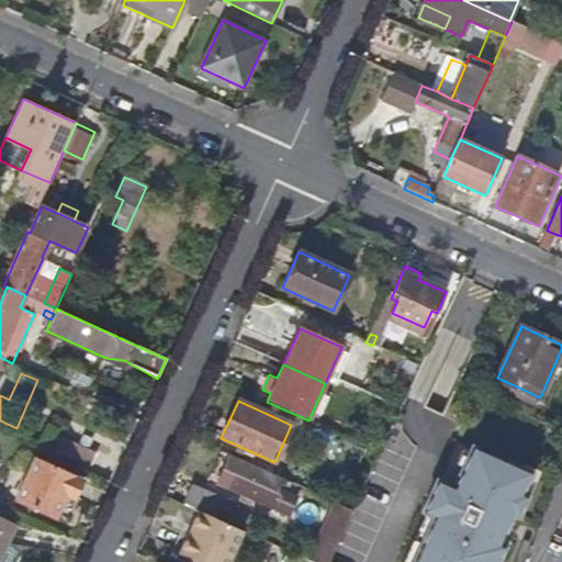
[(440,478),(454,484),(471,445),(457,438),(440,478)]
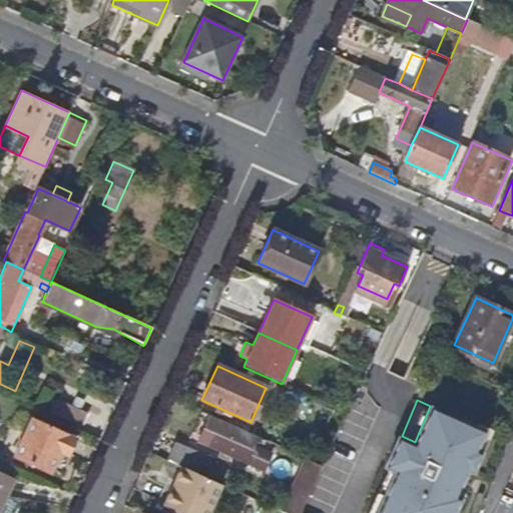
[(88,414),(57,401),(52,413),(82,427),(88,414)]
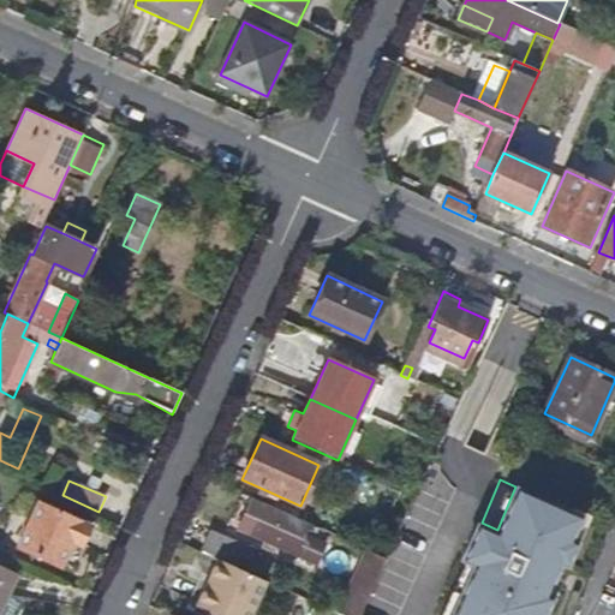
[(465,557),(478,562),(454,614),(547,614),(550,608),(544,604),(571,547),(566,544),(577,520),(517,494),(496,537),(478,529),(465,557)]
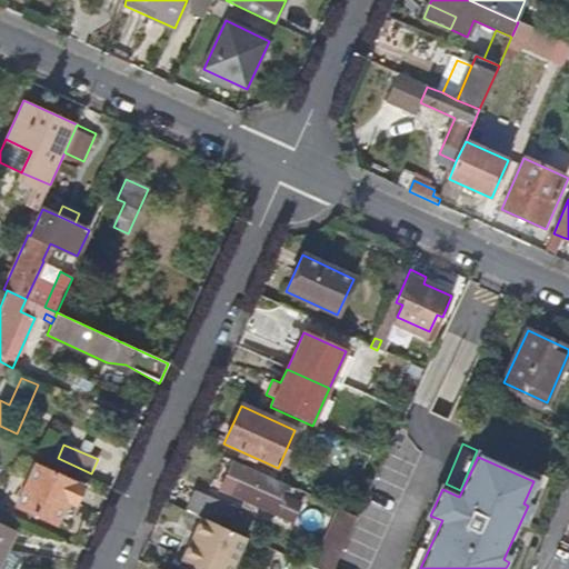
[(300,506),(279,496),(285,485),(233,461),(217,500),(288,532),(300,506)]
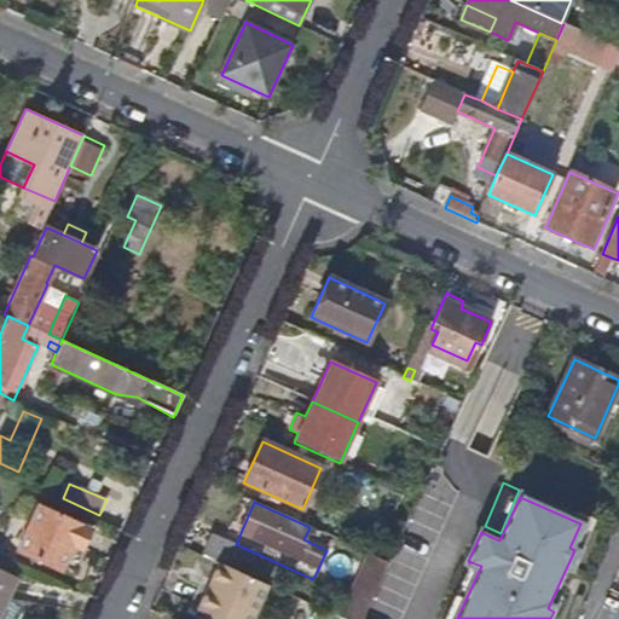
[(81,549),(91,530),(39,507),(19,551),(61,571),(73,545),(81,549)]
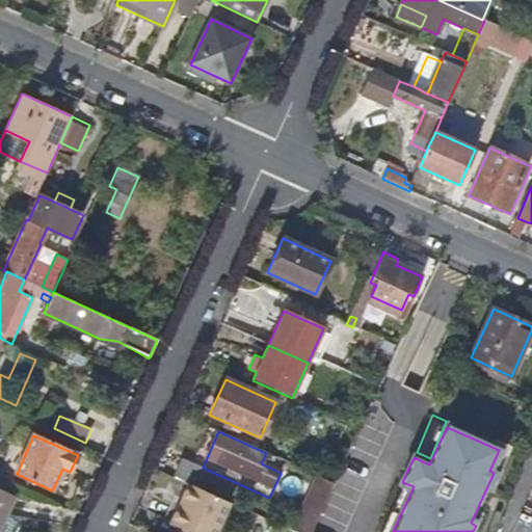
[(205,493),(212,475),(183,461),(176,478),(205,493)]
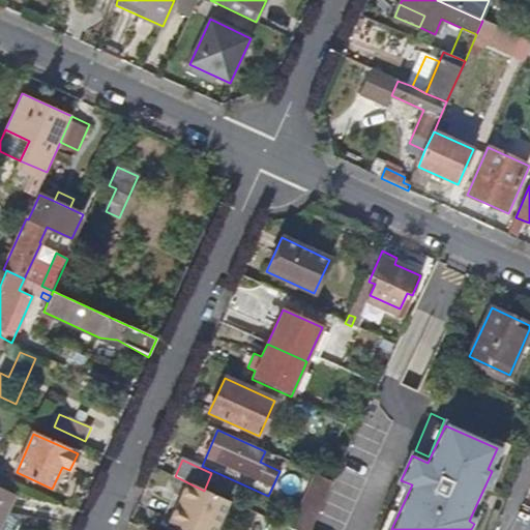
[(311,529),(332,482),(323,478),(319,488),(317,488),(298,529),(311,529)]
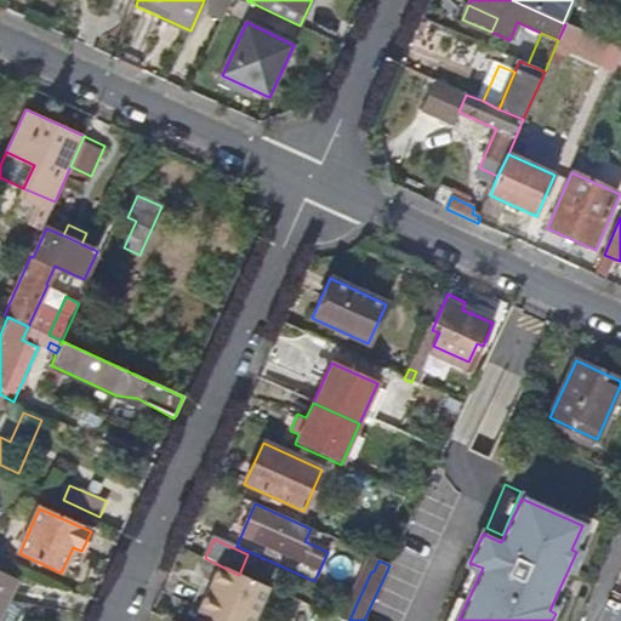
[(212,620),(251,620),(265,592),(216,569),(197,614),(212,620)]
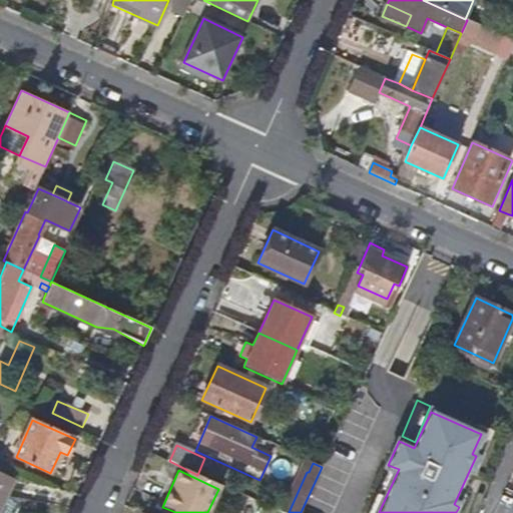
[(0,504),(12,479),(0,473),(0,504)]
